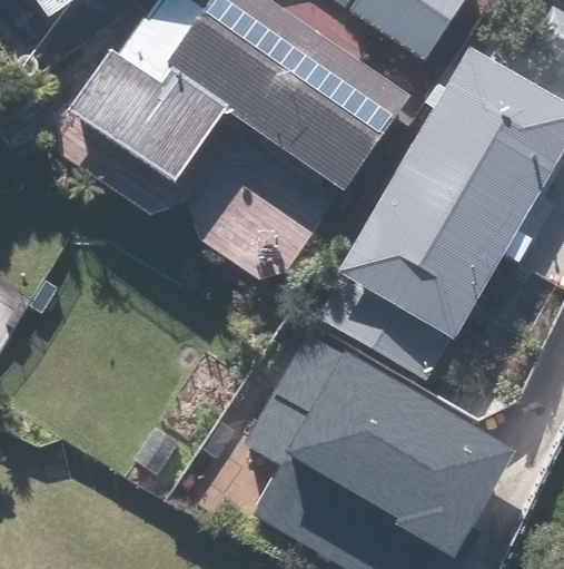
[(53,0),(67,18),(90,0),(53,0)]
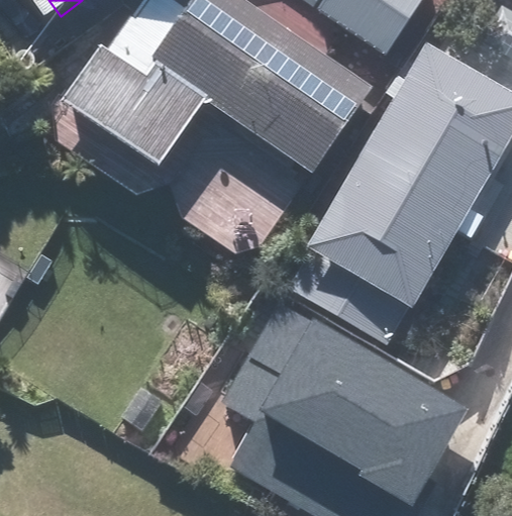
[(100,41),(62,98),(160,164),(207,92),(318,167),(373,86),(243,0),(193,0),(186,12),(183,10),(168,0),(143,0),(111,49),(100,41)]
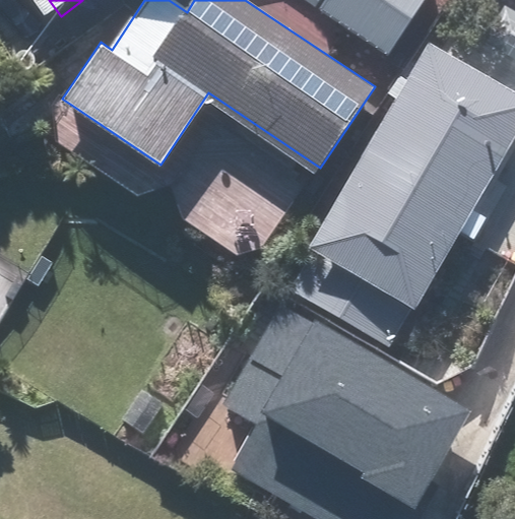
[(329,0),(323,11),(387,51),(417,0),(329,0)]
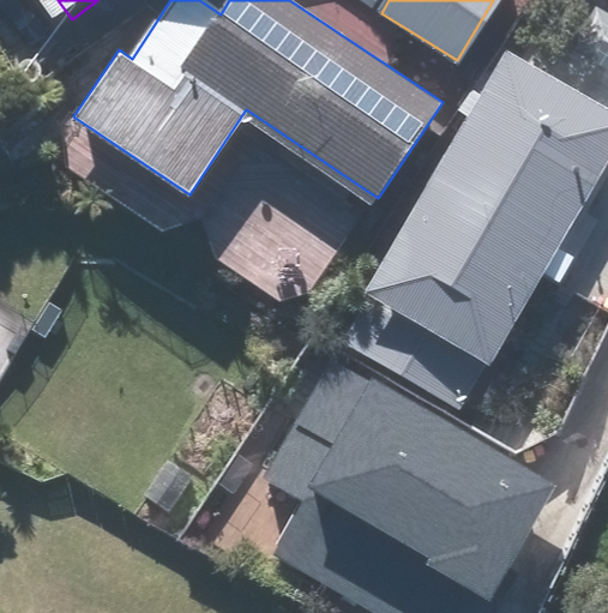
[(336,338),(457,409),(483,362),(492,367),(530,300),(607,344),(607,158),(607,156),(607,114),(503,53),(336,338)]
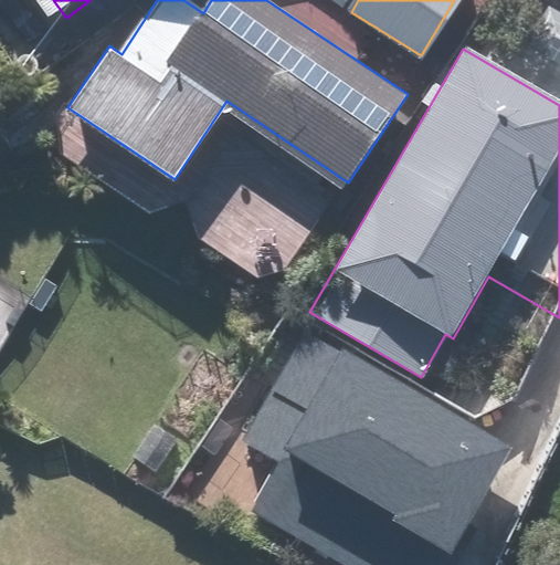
[(371,564),(436,564),(509,440),(302,320),(238,430),(280,454),(255,498),(371,564)]
